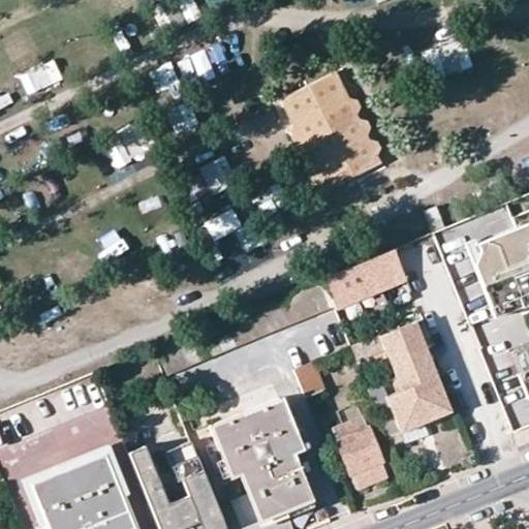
[(181,0),(158,18),(168,32),(198,9),(190,0),(181,0)]
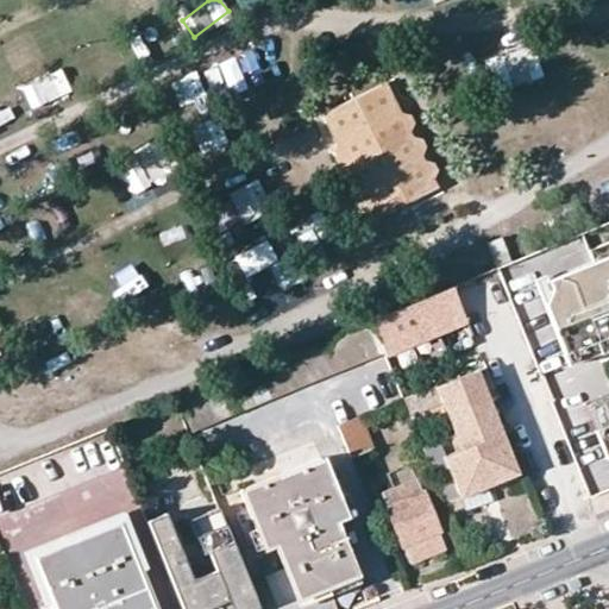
[(495,87),(545,83),(544,54),(493,57),(495,87)]
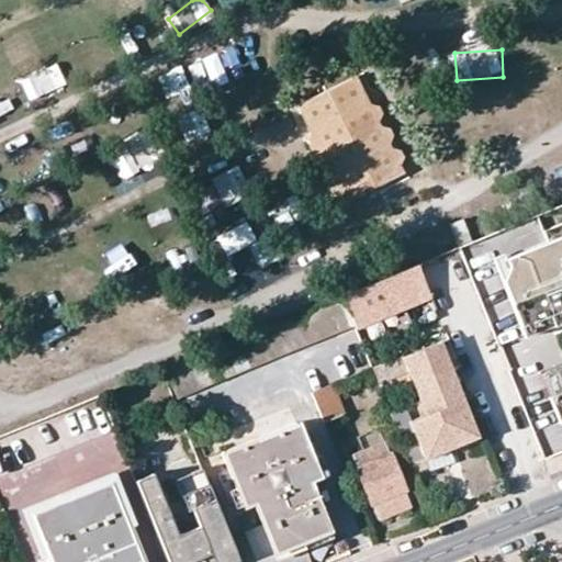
[(223,65),(205,70),(213,90),(229,85),(223,65)]
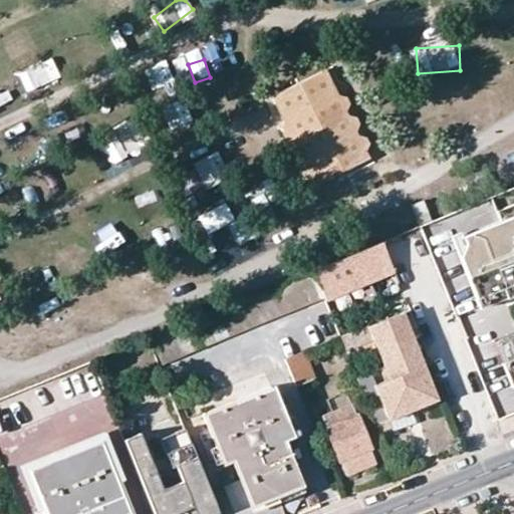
[(373,155),(331,68),(272,96),(314,184),(373,155)]
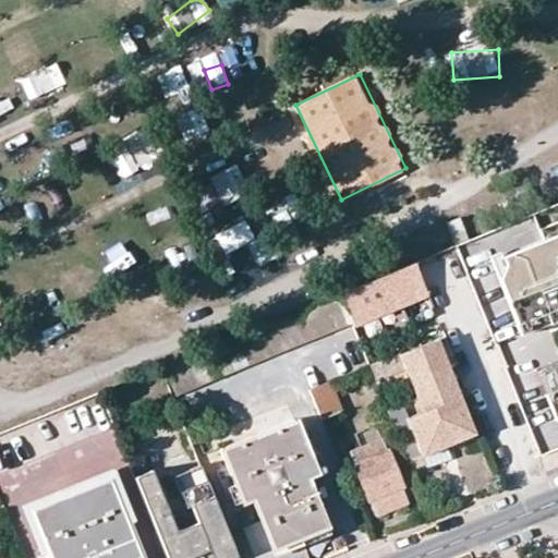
[(0,112),(24,101),(14,80),(0,86),(0,112)]
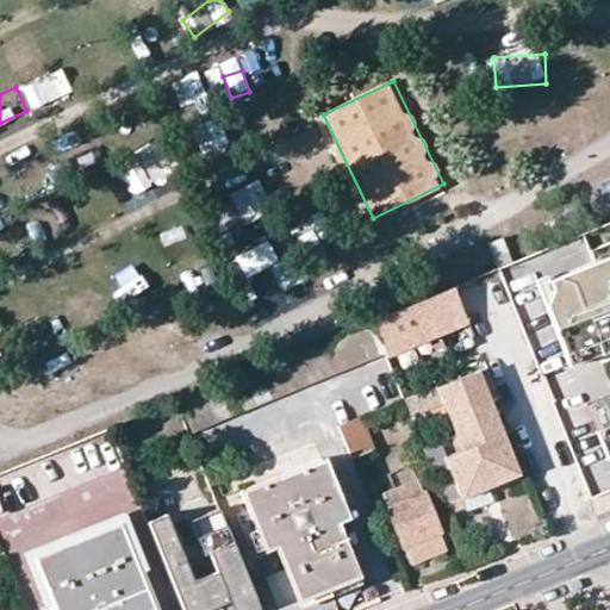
[(500,237),(485,244),(496,271),(497,269),(511,263),(500,237)]
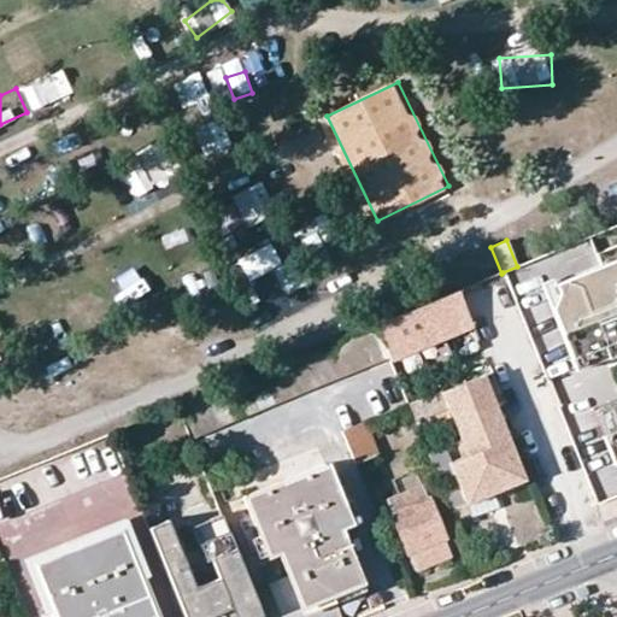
[(616,244),(594,253),(599,264),(541,288),(574,370),(616,353),(616,397),(589,409),(612,464),(616,462),(616,244)]
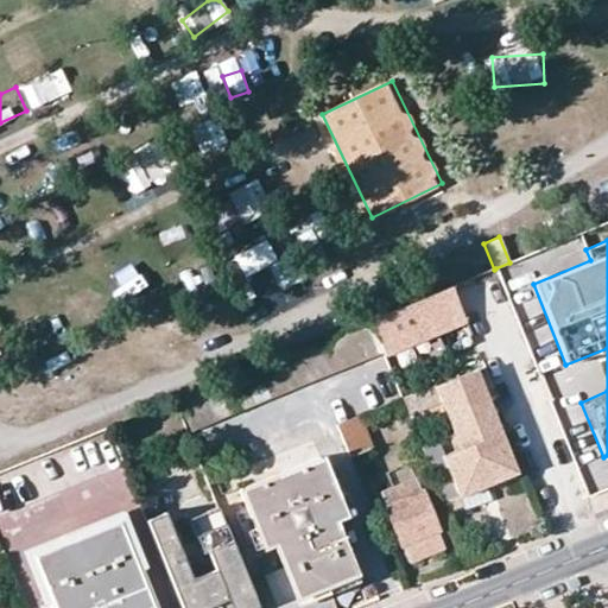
[(253,308),(274,297),(284,316),(310,303),(289,259),(271,267),(267,260),(238,276),(253,308)]
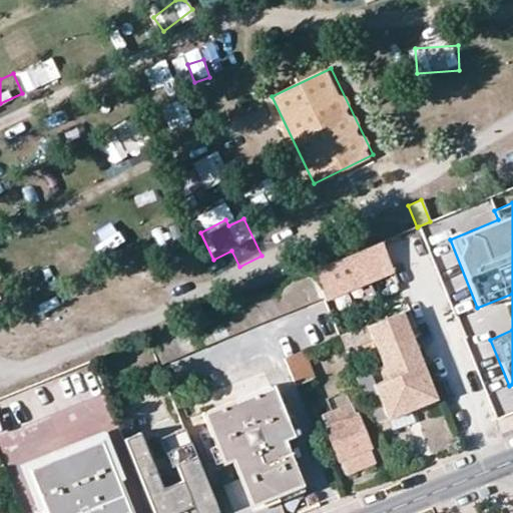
[(393,272),(382,241),(334,262),(312,270),(324,299),(393,272)]
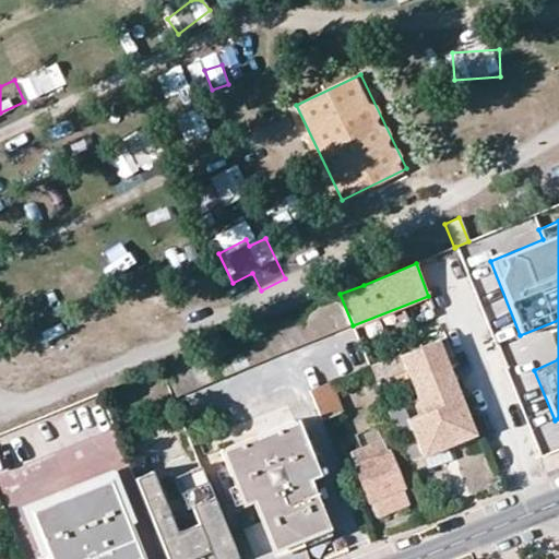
[(346,325),(335,301),(283,323),(293,348),(346,325)]
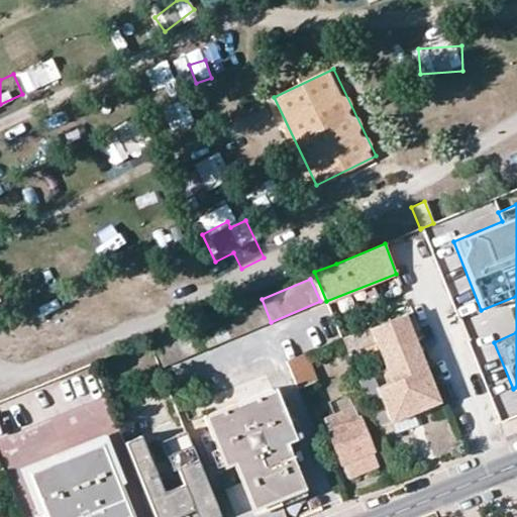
[(271,322),(262,299),(205,322),(215,345),(271,322)]
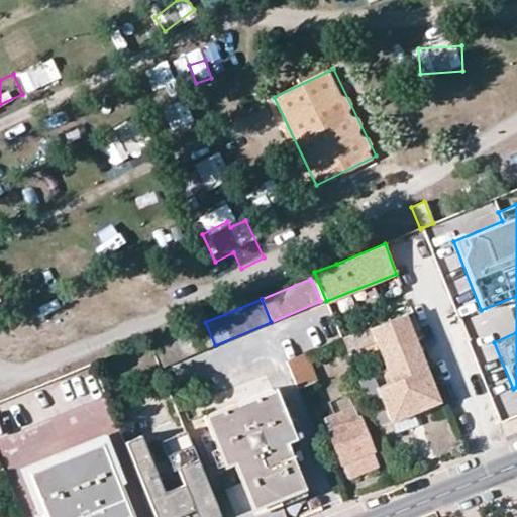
[(421,370),(427,368),(405,314),(399,316),(421,370)]
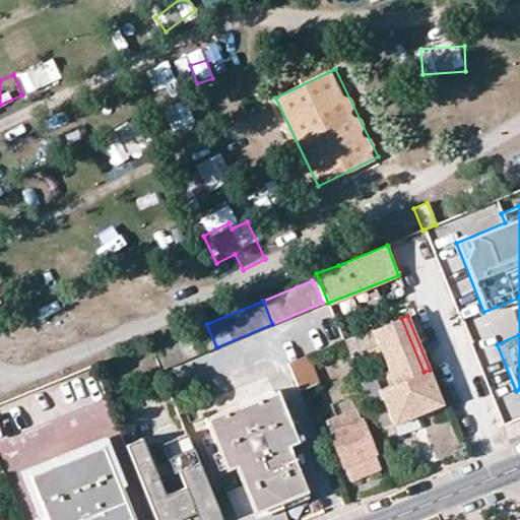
[(349,354),(376,344),(387,371),(392,385),(424,372),(401,318),(344,341),(349,354)]
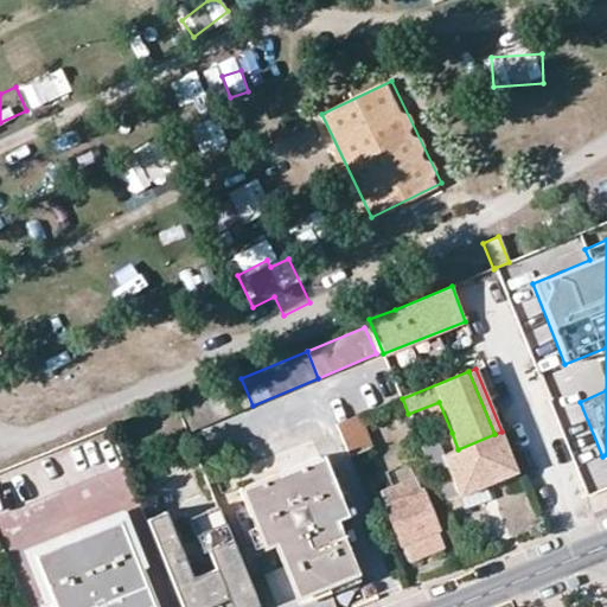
[(337,423),(336,425),(349,455),(368,448),(356,416),(337,423)]
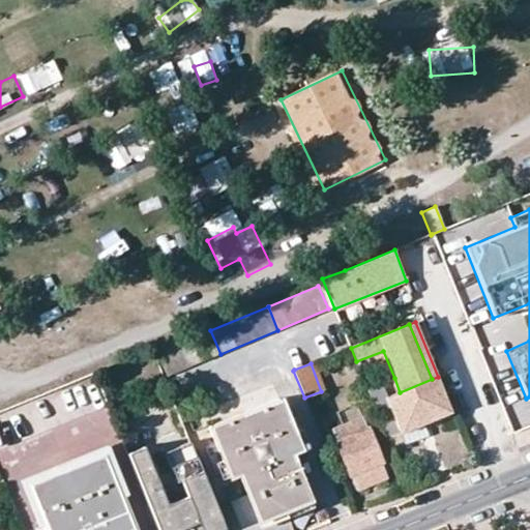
[(396,431),(401,436),(452,415),(438,377),(432,379),(444,410),(422,419),(396,431)]
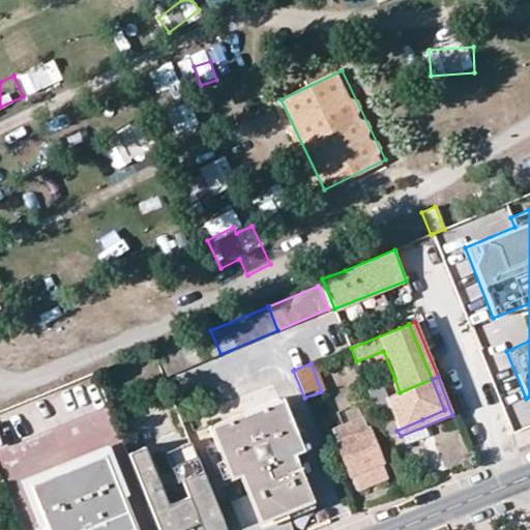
[(394,378),(388,380),(394,394),(400,392),(394,378)]
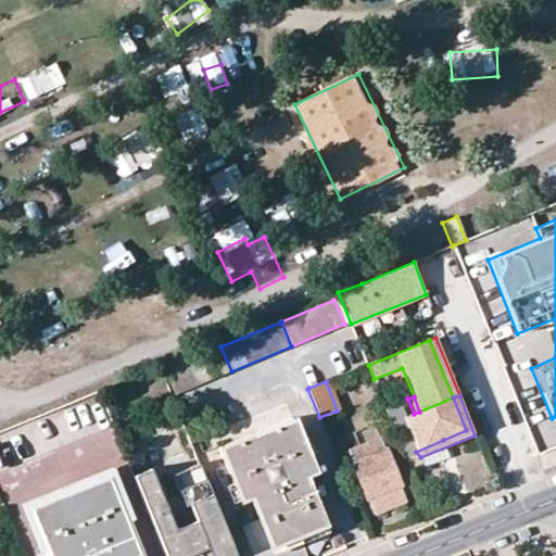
[(414,447),(416,452),(443,440),(466,430),(453,397),(419,412),(414,414),(391,422),(404,452),(414,447)]
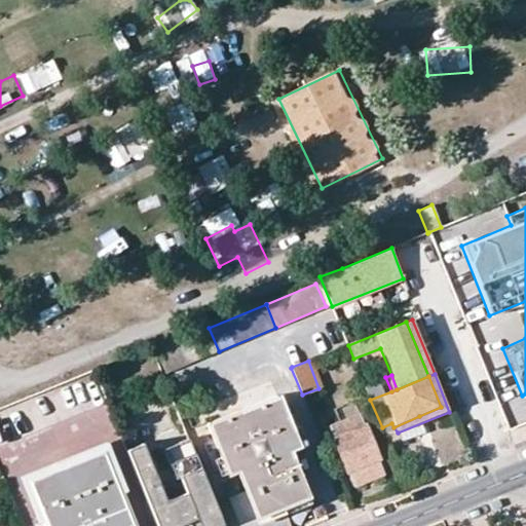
[(280,506),(306,496),(289,452),(298,448),(276,397),(207,423),(221,457),(227,473),(236,470),(245,492),(229,498),(239,525),(288,525),(285,515),(280,506)]
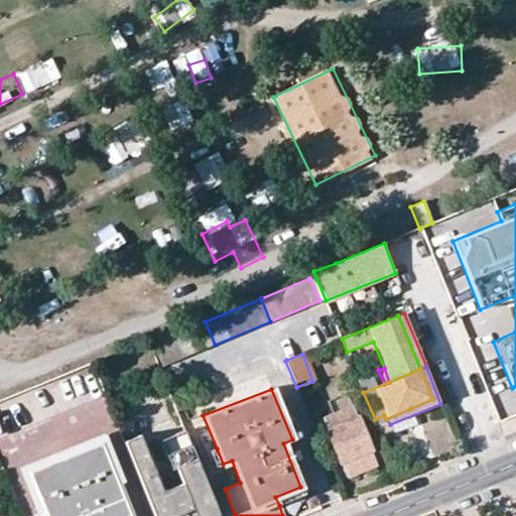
[(333,422),(326,424),(346,476),(360,471),(376,464),(356,416),(336,425),(333,422)]
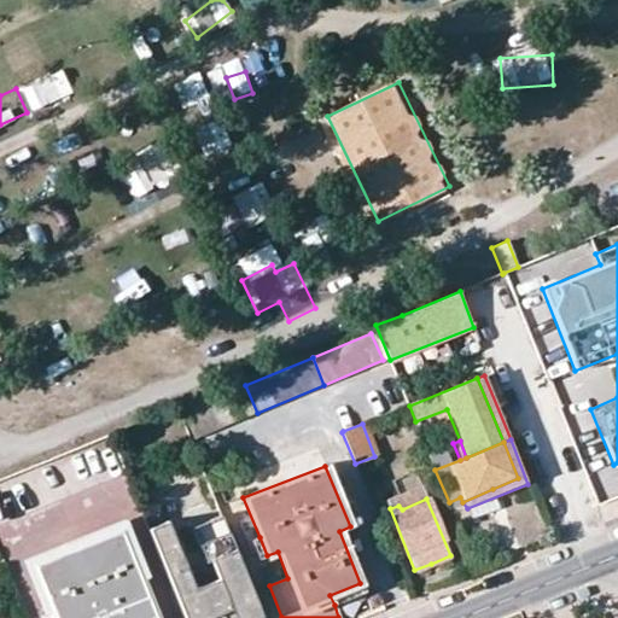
[(207,542),(228,534),(221,517),(199,525),(207,542)]
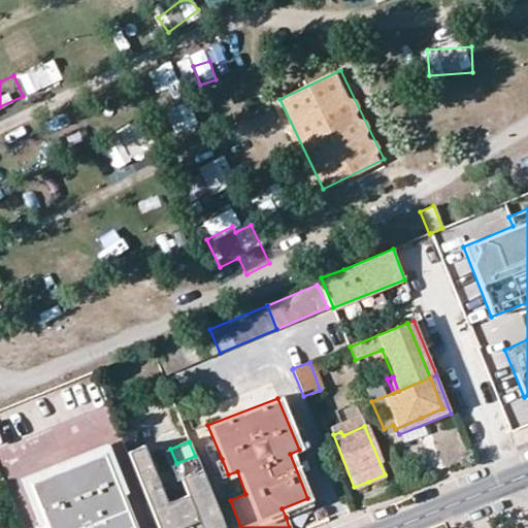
[(45,522),(30,483),(102,455),(119,493),(125,490),(105,444),(20,479),(38,525),(45,522)]
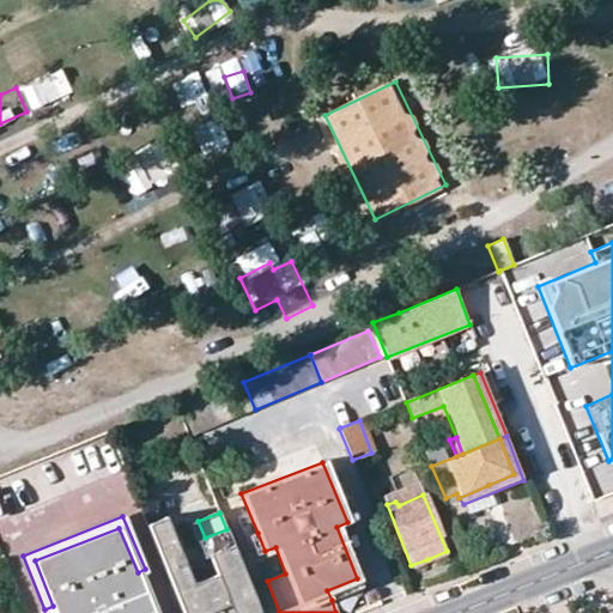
[(180,608),(186,606),(188,612),(259,612),(260,612),(226,529),(205,538),(222,578),(194,590),(165,517),(147,525),(180,608)]
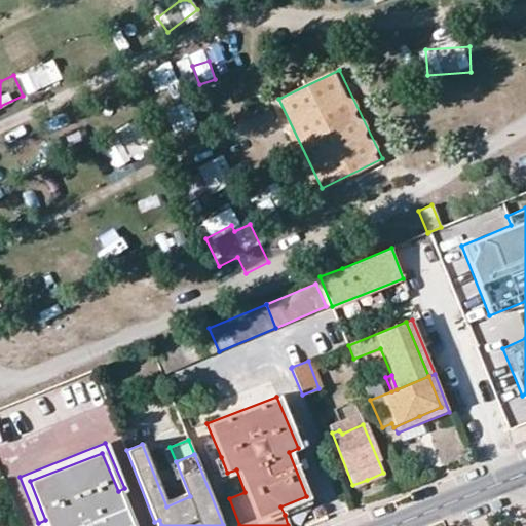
[(30,481),(45,520),(50,518),(53,525),(132,525),(118,491),(102,453),(30,481)]
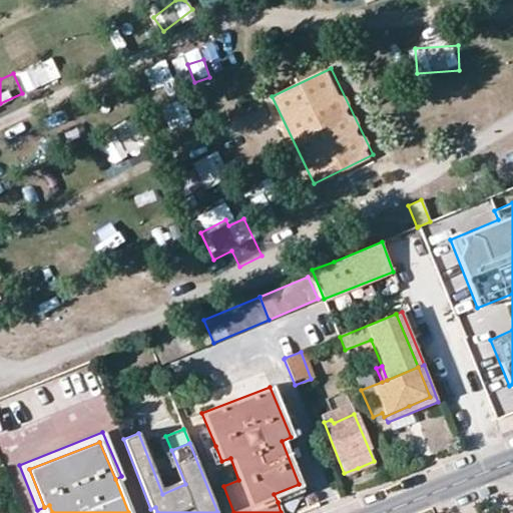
[(215,446),(208,448),(214,464),(221,461),(215,446)]
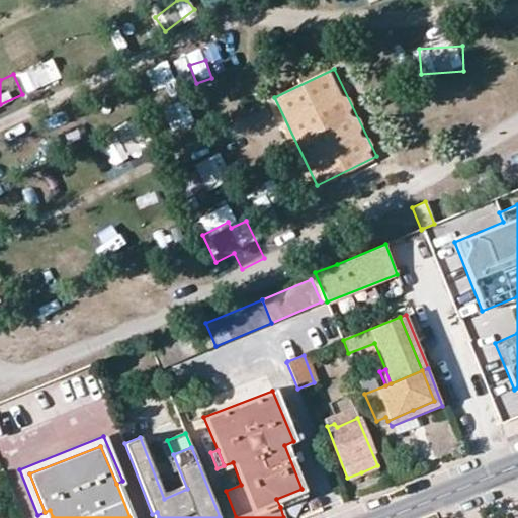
[(276,499),(280,507),(306,497),(301,489),(276,499)]
